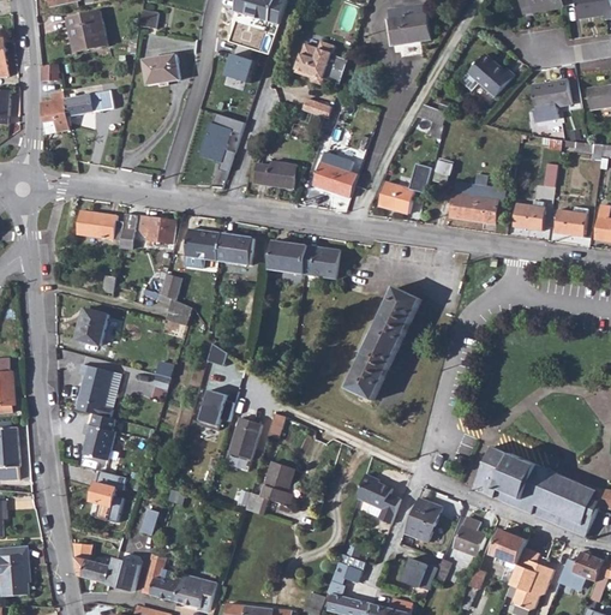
[(237,0),(232,18),(265,28),(273,31),(277,23),(285,0),(237,0)]
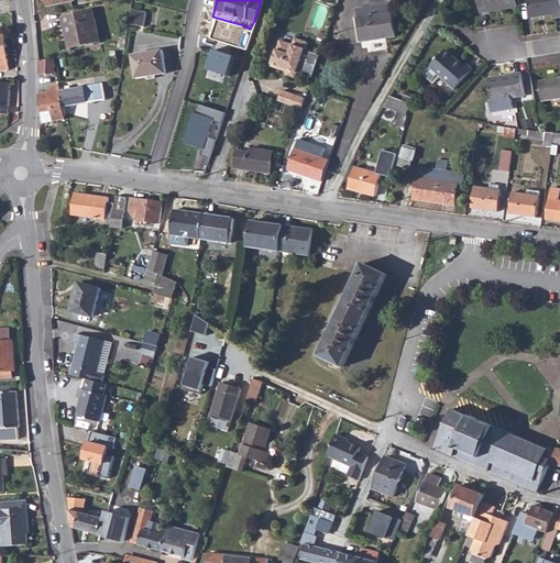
[(480,0),(482,11),(491,10),(491,7),(505,4),(506,8),(518,6),(516,0),(480,0)]
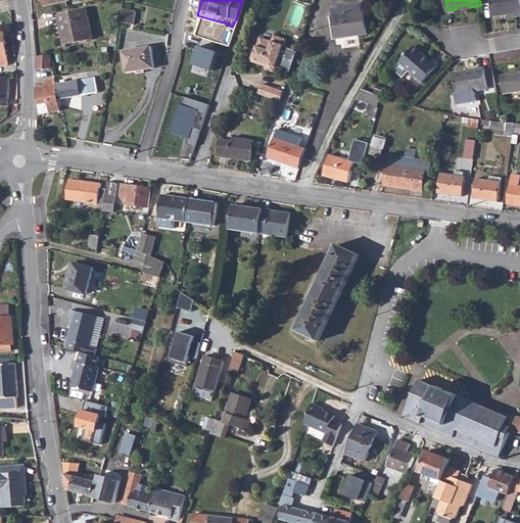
[(519,0),(491,0),(494,14),(515,11),(516,14),(519,13),(519,0)]
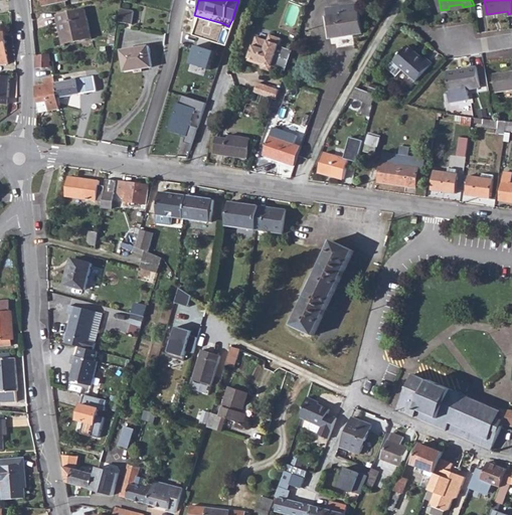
[(337,6),(325,8),(330,38),(359,32),(355,10),(339,13),(337,6)]
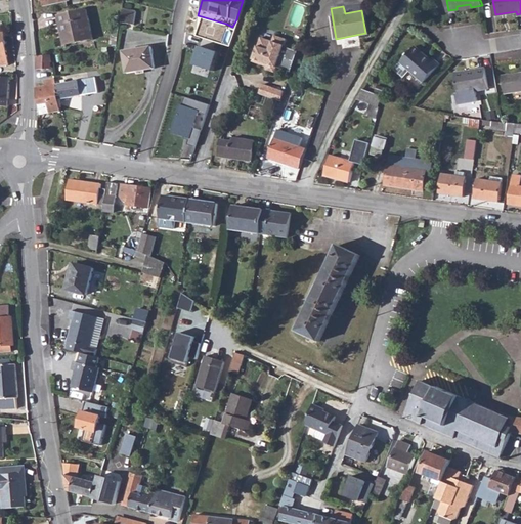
[(120,8),(118,22),(131,24),(133,10),(120,8)]
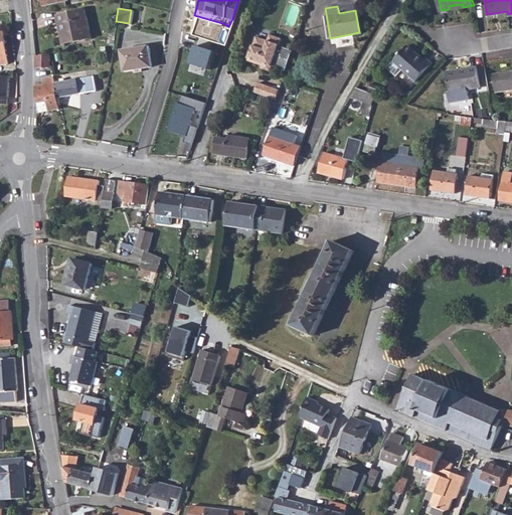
[(82,9),(54,15),(60,44),(90,37),(82,9)]
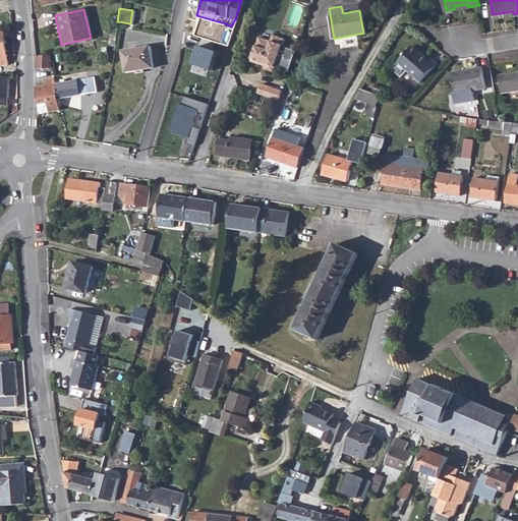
[(263,66),(262,68),(261,71),(270,73),(281,41),(269,37),(267,43),(255,39),(247,63),(256,66),(260,64),(263,66)]
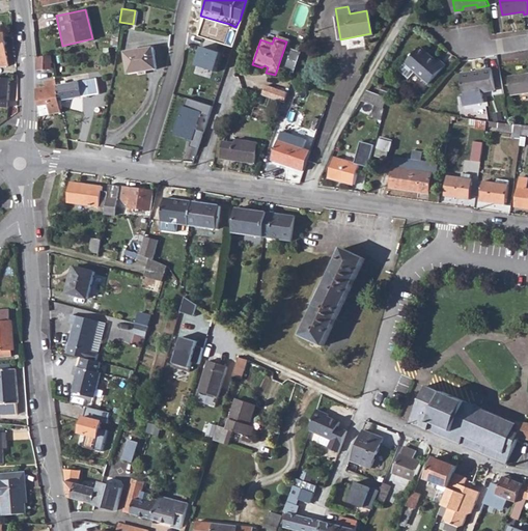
[(421,44),(407,60),(400,67),(409,75),(415,68),(429,81),(446,63),(439,57),(438,59),(421,44)]
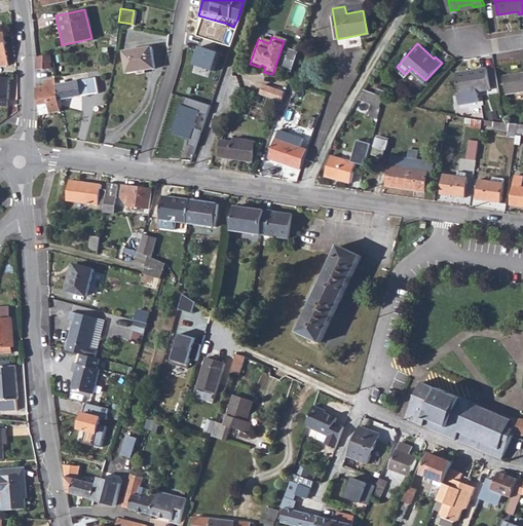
[(151,66),(147,45),(120,51),(123,72),(151,66)]
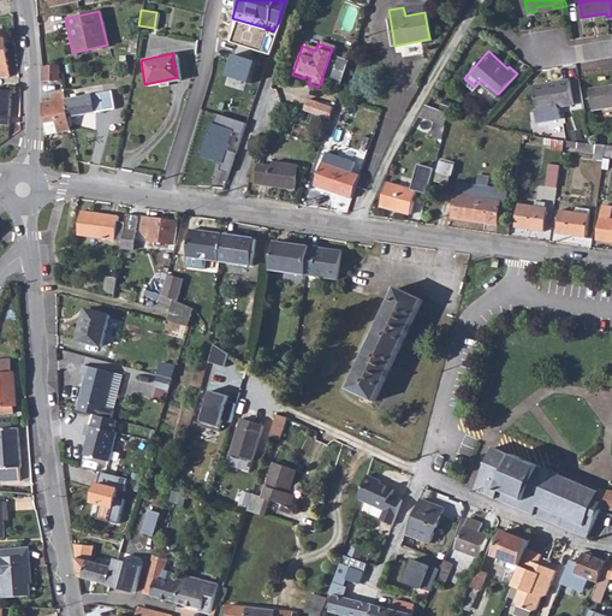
[(342,83),(348,59),(331,54),(326,78),(342,83)]
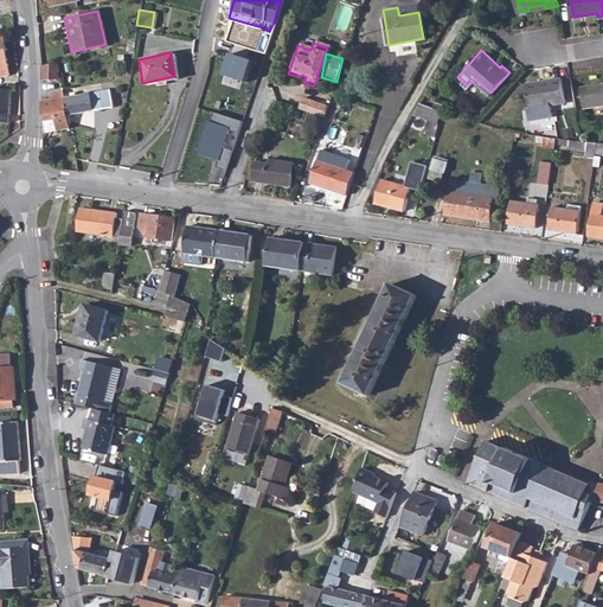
[(57,63),(38,64),(38,81),(49,80),(47,72),(59,71),(57,63)]
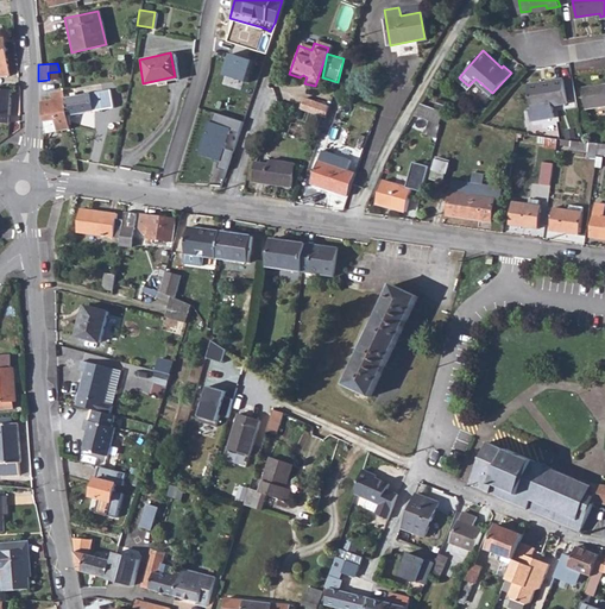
[(567,102),(563,76),(529,82),(533,106),(529,106),(531,119),(555,115),(553,104),(567,102)]
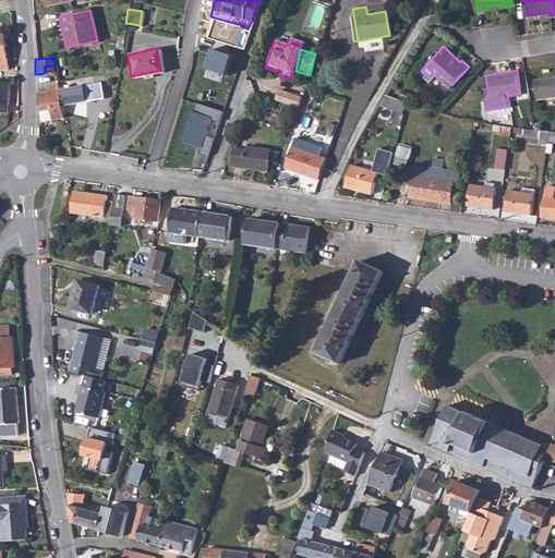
[(433,75),(429,82),(444,93),(448,86),(433,75)]
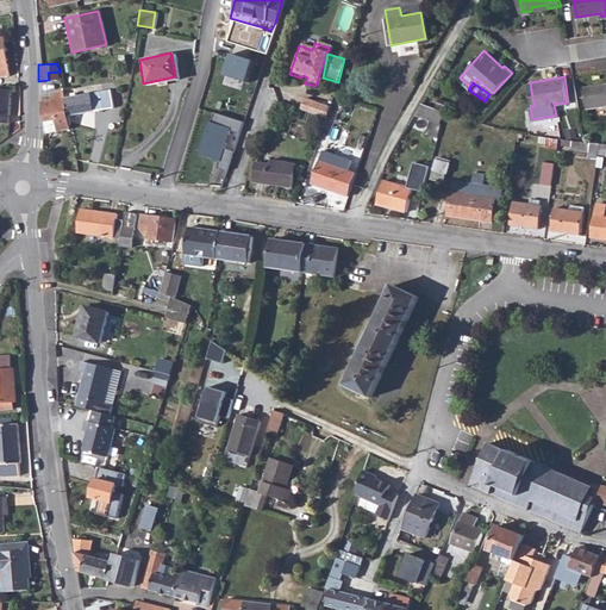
[(605,82),(585,86),(587,107),(605,104),(605,82)]
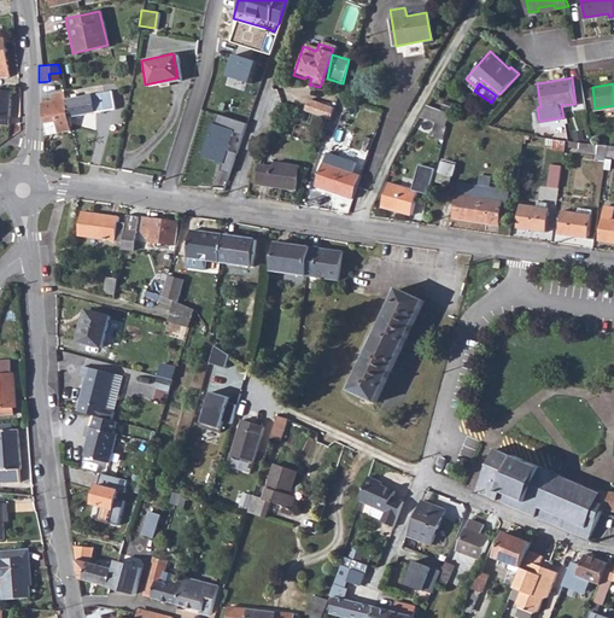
[(65,99),(69,117),(113,108),(110,89),(65,99)]
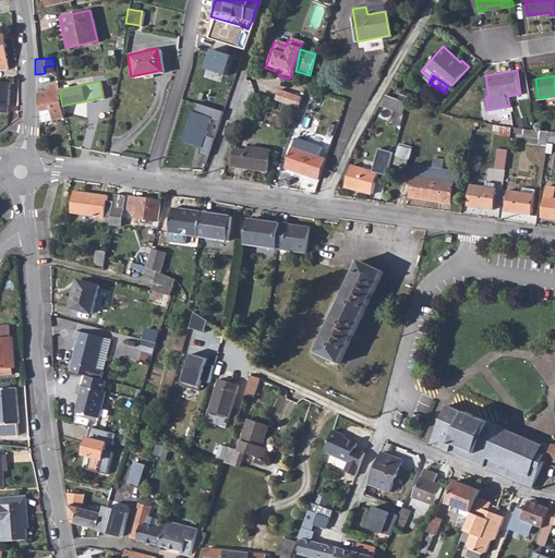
[(48,91),(36,93),(37,102),(38,110),(49,108),(51,118),(63,116),(62,106),(59,88),(58,83),(47,84),(48,91)]
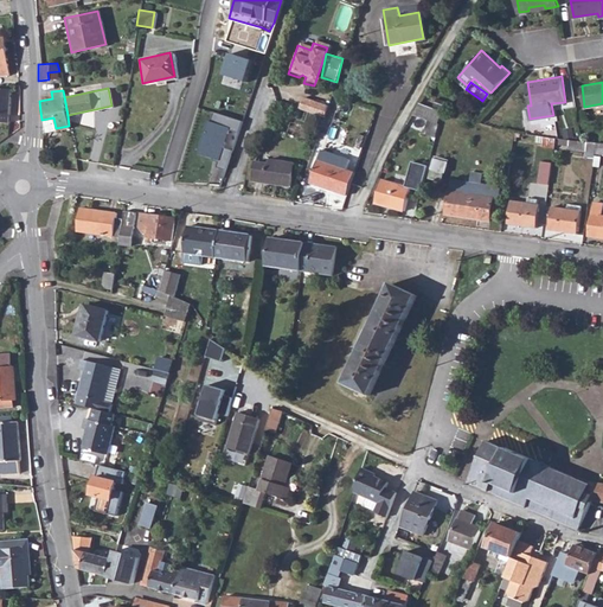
[(299,100),(295,112),(320,120),(325,109),(299,100)]
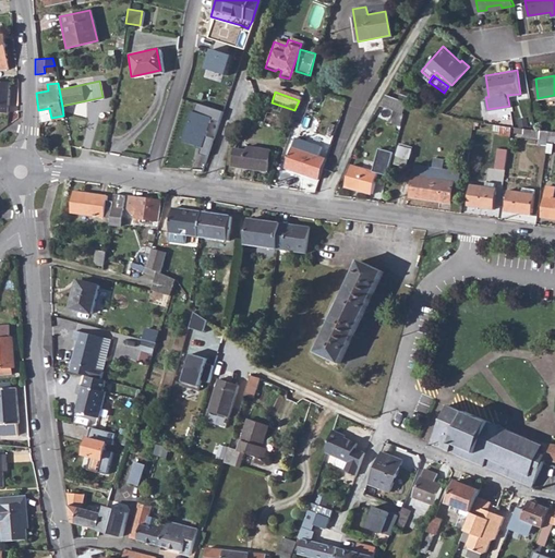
[(384,95),(377,105),(390,109),(387,121),(398,124),(403,105),(405,101),(384,95)]
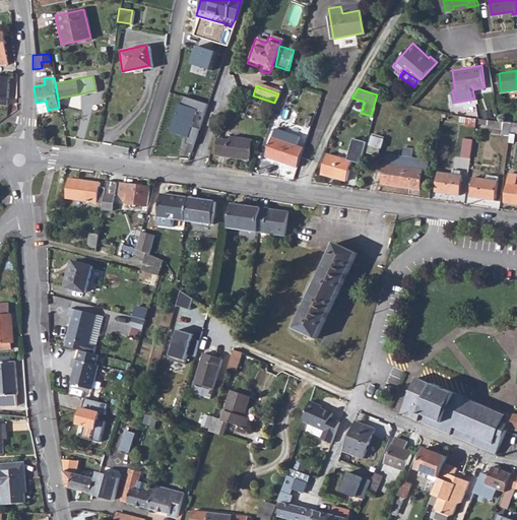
[(186,138),(184,145),(191,146),(206,104),(182,99),(180,106),(177,106),(168,133),(186,138)]
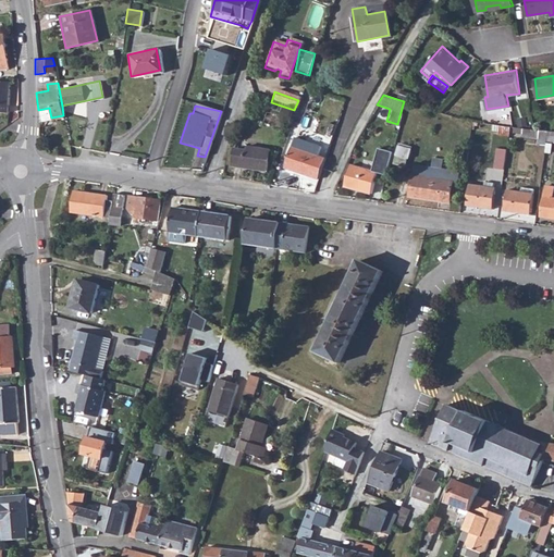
[(327,122),(323,133),(328,135),(332,123),(327,122)]
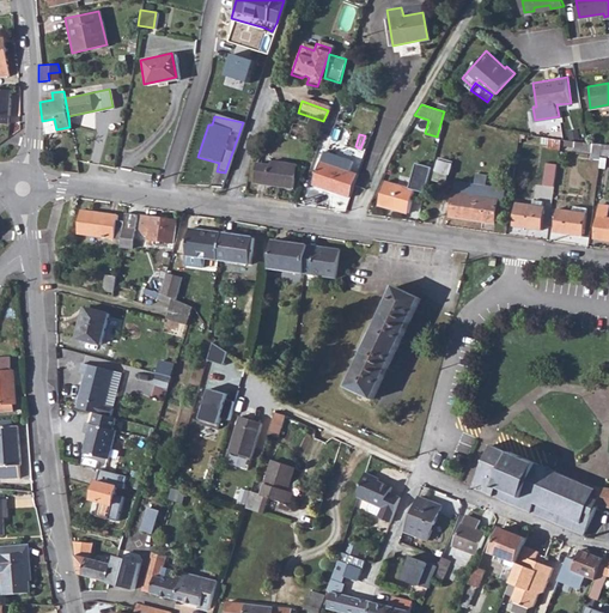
[(588,144),(572,141),(571,150),(590,152),(589,158),(597,159),(598,144),(588,144)]
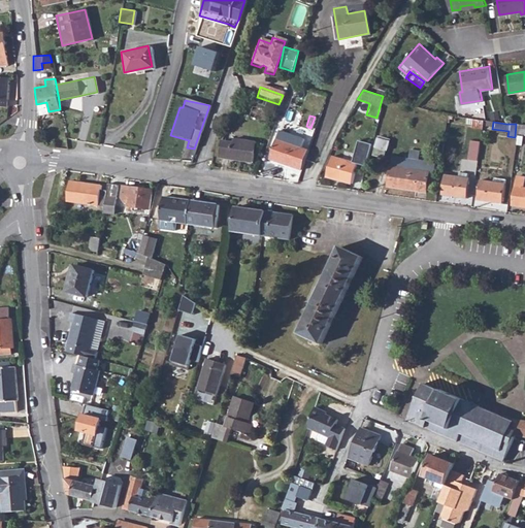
[(524,125),(516,124),(516,134),(524,134),(524,125)]
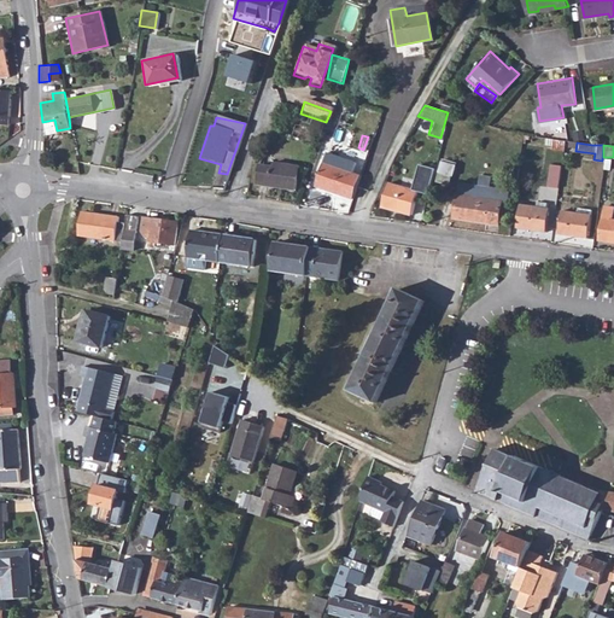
[(314,185),(350,198),(358,175),(350,173),(354,163),(326,153),(314,185)]
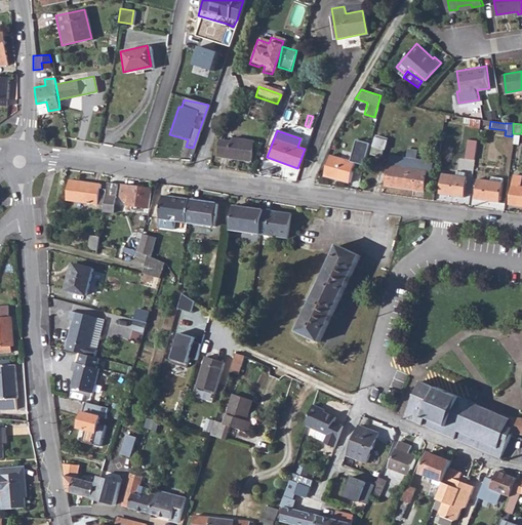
[(370,154),(383,156),(386,136),(373,134),(370,154)]
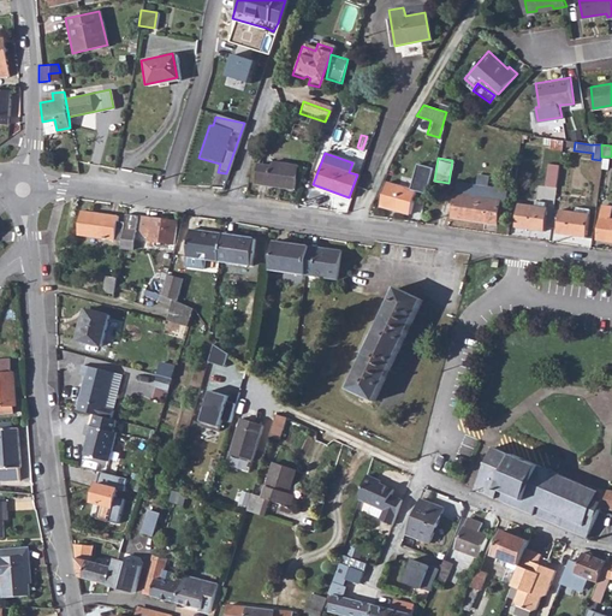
[(256,165),(254,183),(293,188),(296,165),(269,161),(268,166),(256,165)]
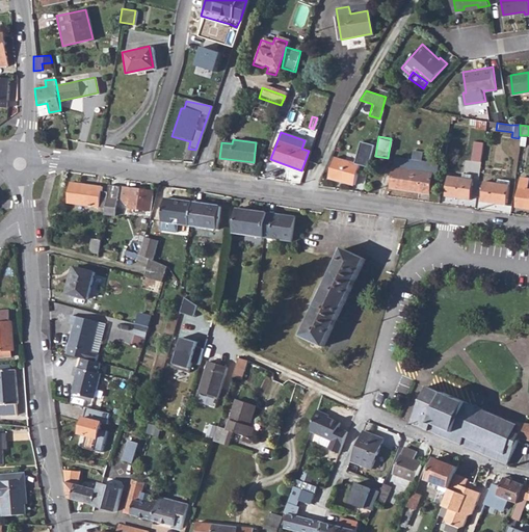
[(471,159),(480,160),(482,141),(472,140),(471,159)]
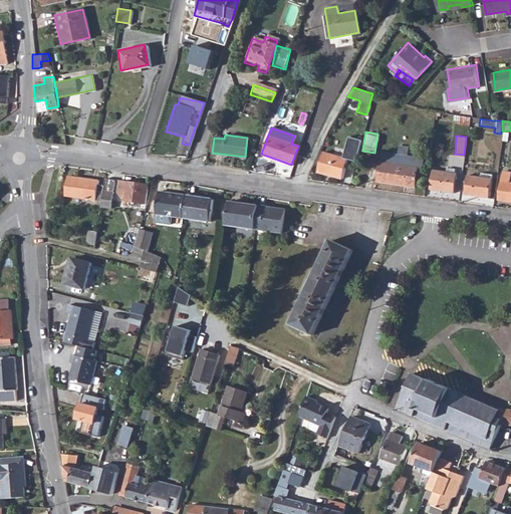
[(381,151),(379,162),(416,168),(415,178),(420,179),(423,158),(381,151)]
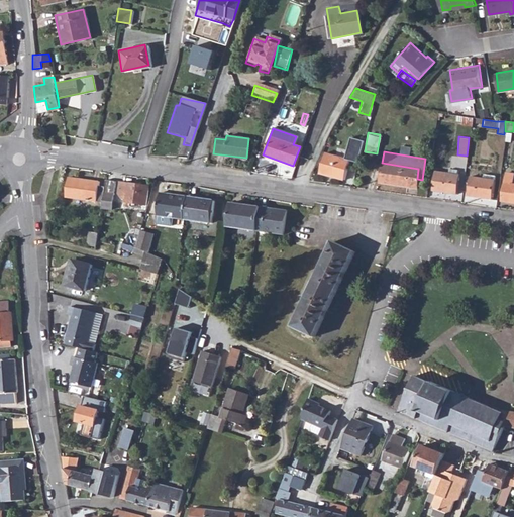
[(323,152),(317,172),(342,179),(348,160),(323,152)]
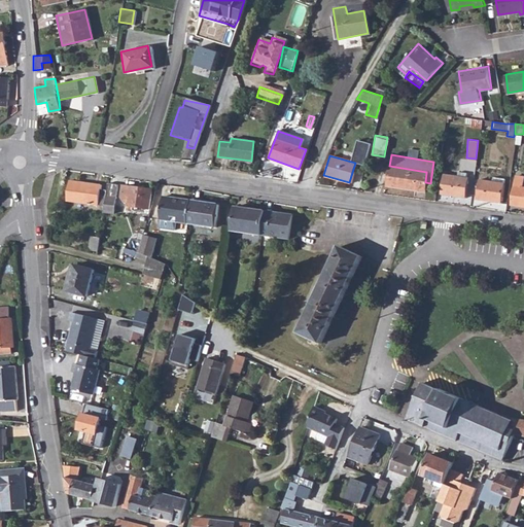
[(426,172),(389,166),(386,185),(423,190),(425,182),(426,172)]
